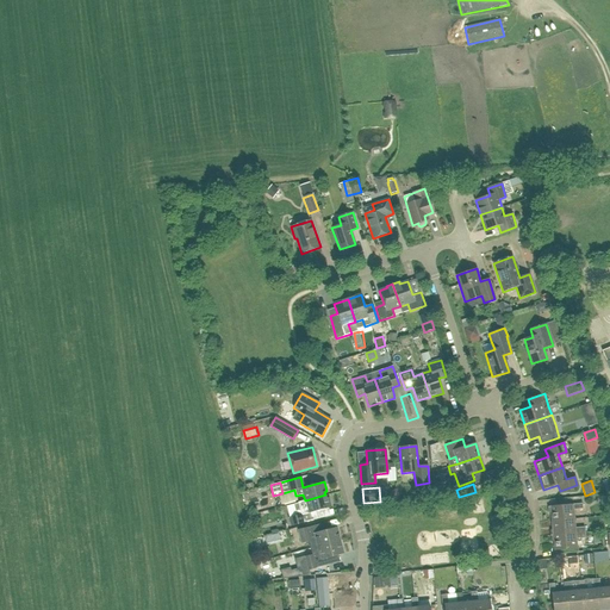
[(305,500),(297,503),(298,504),(293,505),(297,516),(290,518),(291,526),(318,518),(317,511),(331,508),(329,497),(325,498),(325,495),(305,500)]
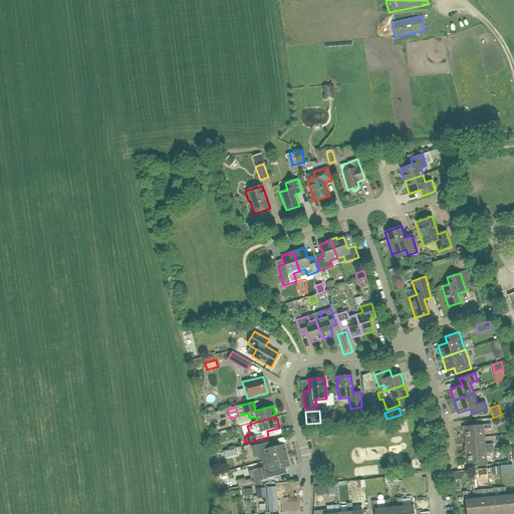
[(490,424),(482,425),(461,427),(461,431),(464,431),(465,439),(483,437),(483,430),(491,429),(490,424)]
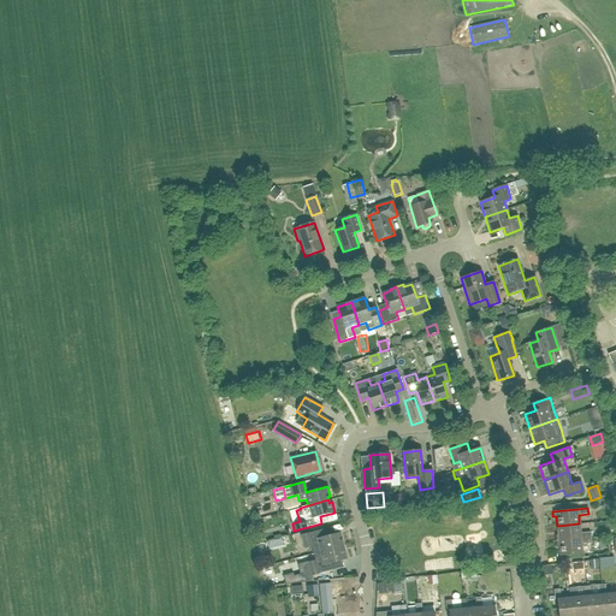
[(579,523),(557,526),(557,535),(555,535),(555,540),(591,538),(590,532),(580,533),(579,523)]
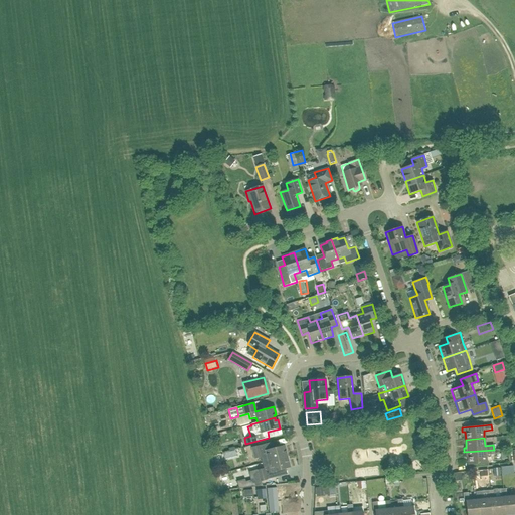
[(258,446),(251,448),(254,460),(261,458),(262,463),(287,456),(284,445),(271,449),(269,443),(258,446)]
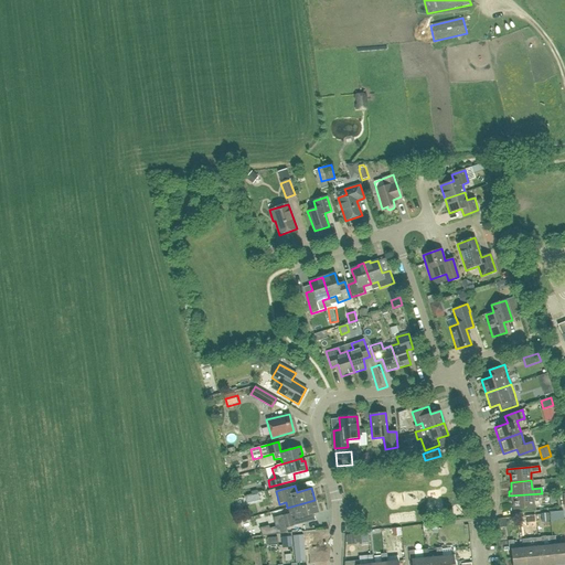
[(533,508),(533,499),(542,498),(542,493),(509,496),(510,501),(512,501),(513,509),(533,508)]
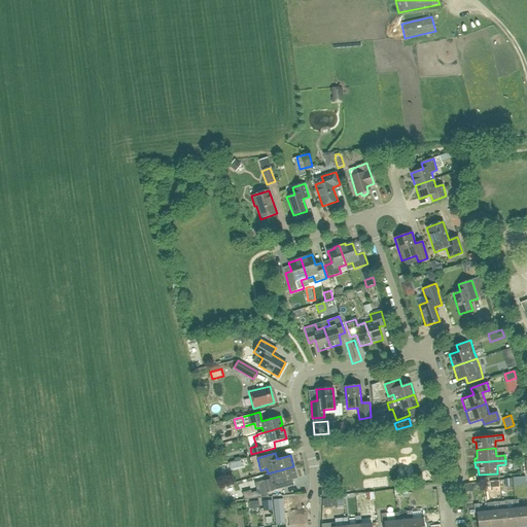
[(270,480),(264,481),(267,493),(273,491),(284,488),(283,482),(296,478),(293,466),(268,473),(270,480)]
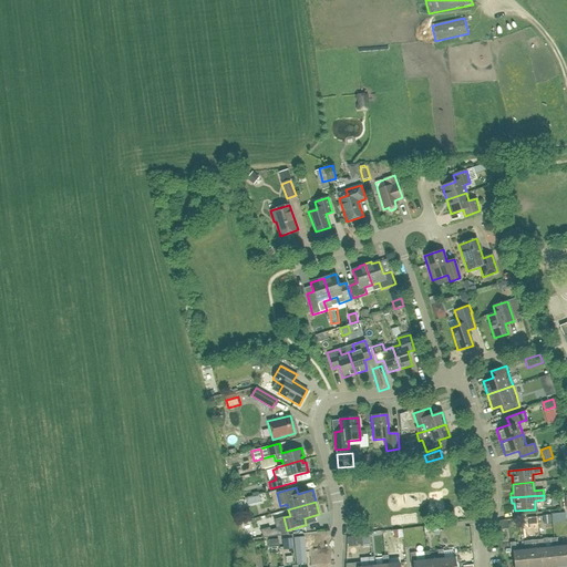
[(565,513),(552,514),(553,523),(566,522),(565,513)]
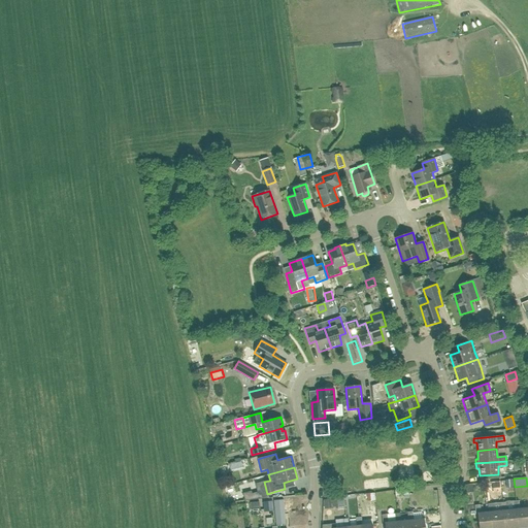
[(500,482),(491,483),(492,493),(501,492),(500,482)]
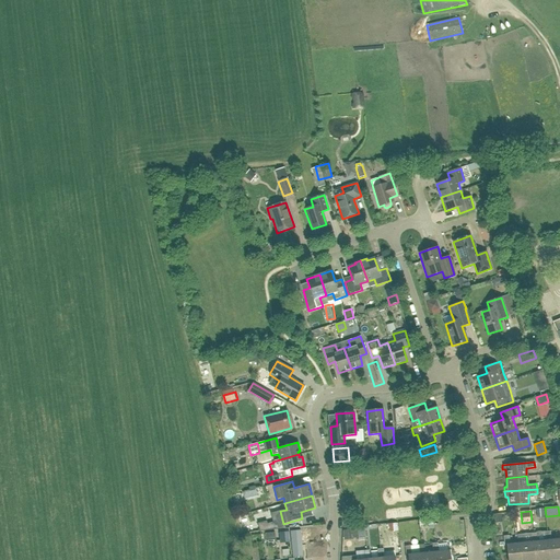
[(501,513),(492,514),(493,523),(502,522),(501,513)]
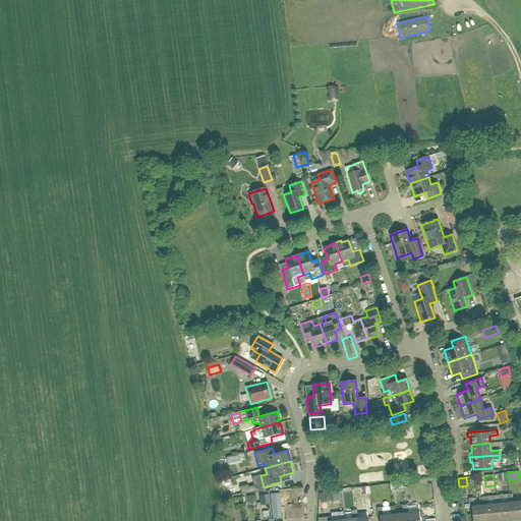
[(369,486),(361,486),(362,495),(370,494),(369,486)]
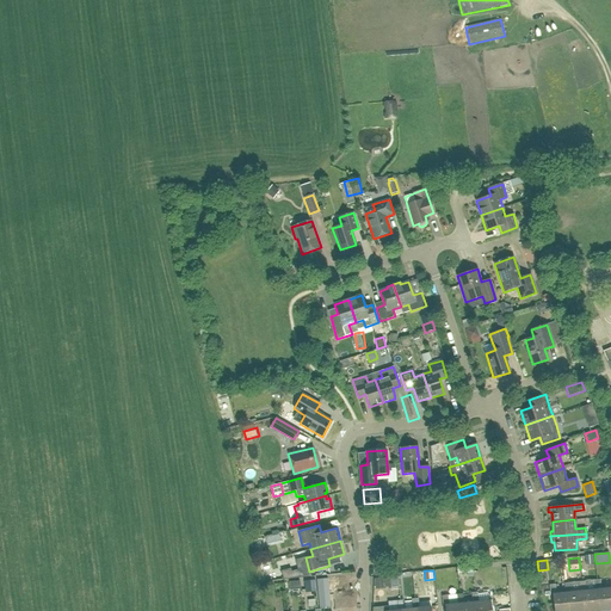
[(333,578),(334,588),(352,586),(351,576),(333,578)]
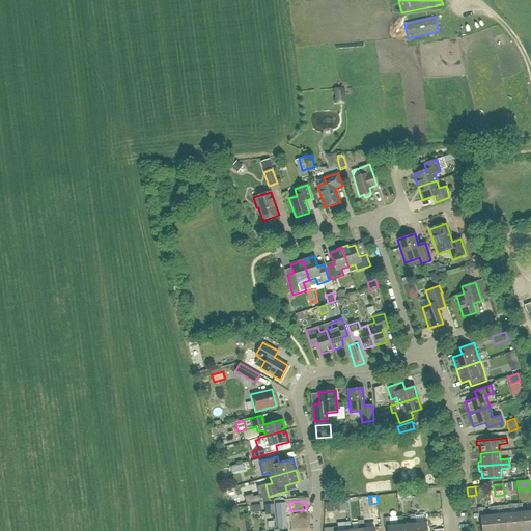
[(332,502),(325,503),(326,512),(333,511),(332,502)]
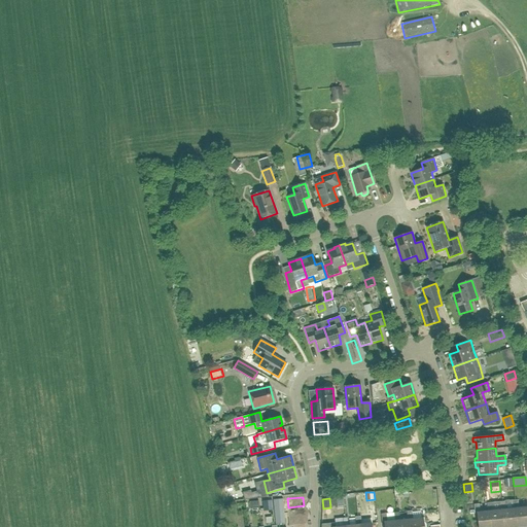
[(515,507),(517,526),(526,525),(526,505),(518,507),(517,499),(512,500),(513,507),(515,507)]
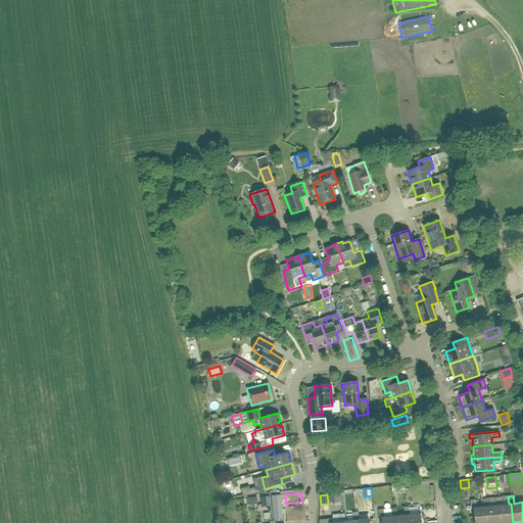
[(270,496),(259,497),(262,508),(271,507),(270,496)]
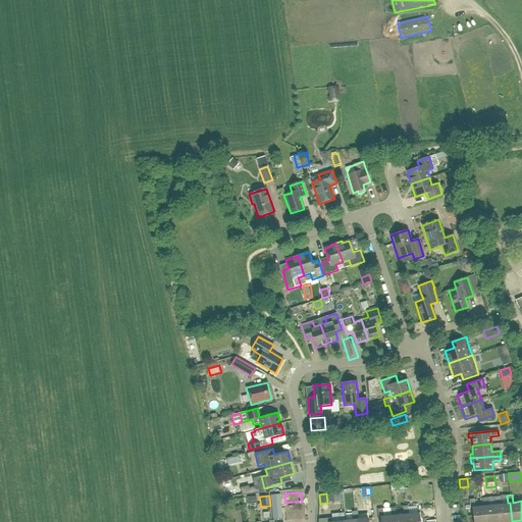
[(498,505),(499,521),(508,521),(512,521),(510,503),(508,503),(500,504),(500,497),(493,497),(494,505),(498,505)]
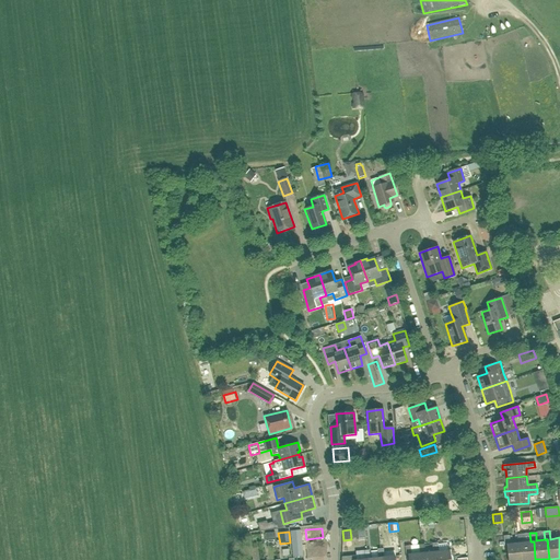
[(520,543),(521,559),(535,559),(534,541),(531,541),(523,543),(522,534),(516,534),(516,543),(520,543)]
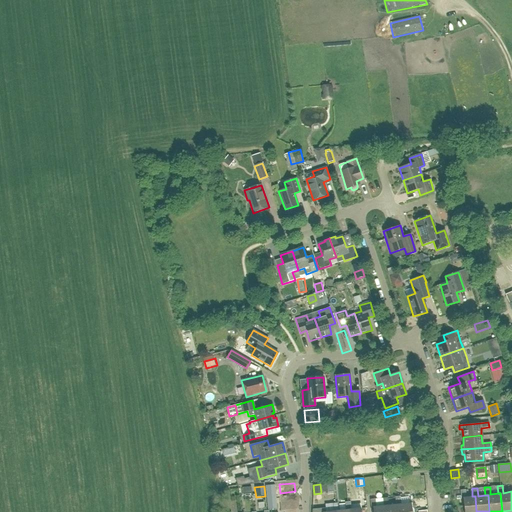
[(476,511),(475,496),(472,496),(465,497),(464,489),(459,489),(460,498),(463,498),(463,511),(476,511)]
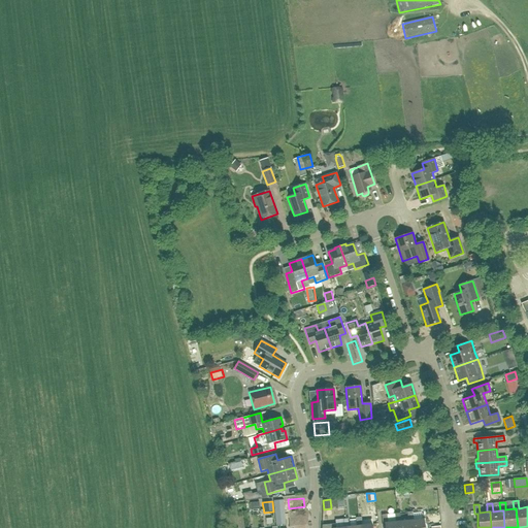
[(410,520),(410,527),(424,527),(424,519),(413,520),(413,512),(407,513),(407,521),(410,520)]
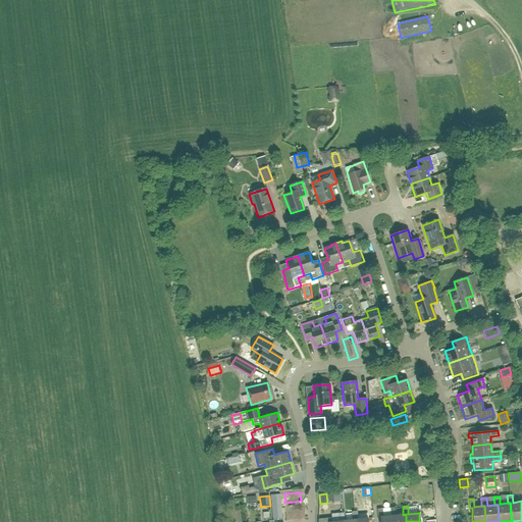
[(271,510),(270,511),(271,521),(281,520),(280,510),(279,510),(279,507),(271,508),(271,510)]
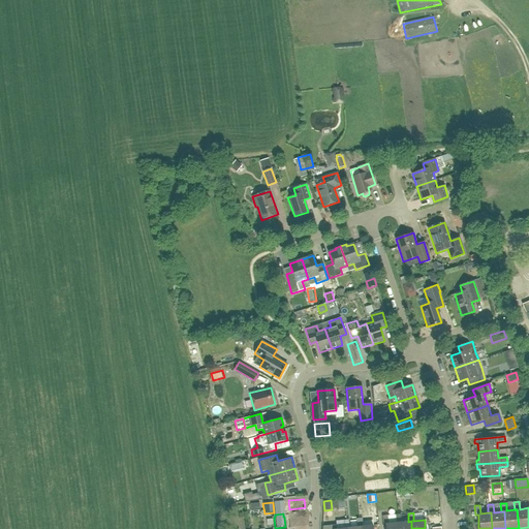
[(360,527),(360,528),(373,528),(373,525),(363,526),(362,518),(363,518),(363,514),(359,515),(360,519),(356,519),(358,527),(360,527)]
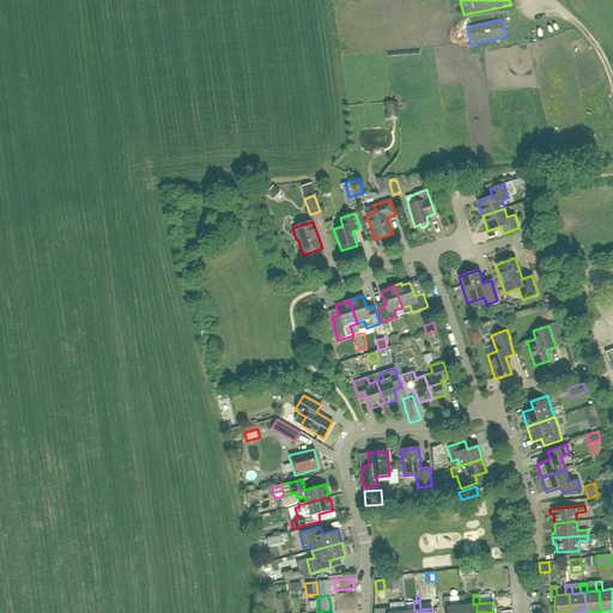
[(461,606),(461,612),(477,612),(477,604),(473,605),(465,605),(463,595),(457,596),(459,606),(461,606)]
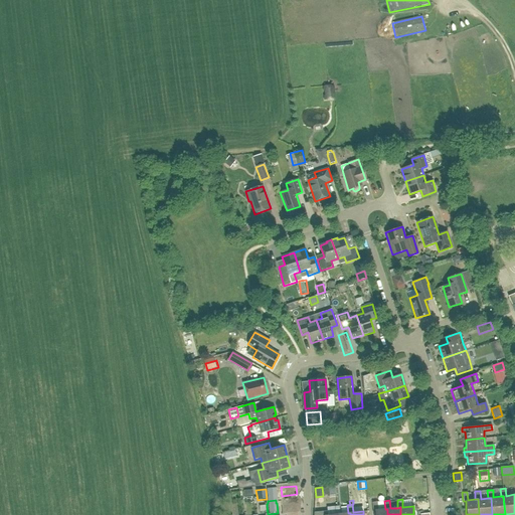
[(387,514),(387,509),(385,509),(377,510),(377,502),(372,502),(372,511),(375,511),(375,514),(387,514)]
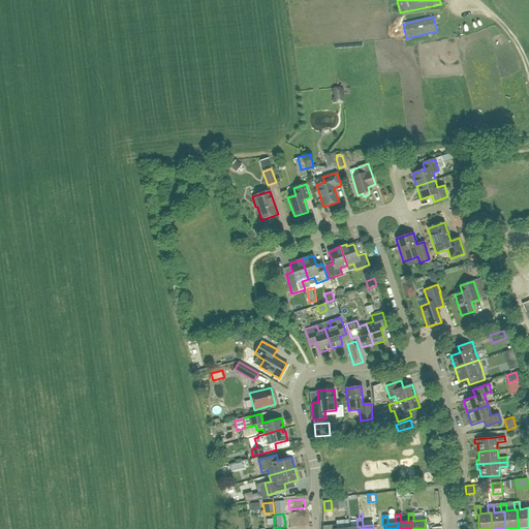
[(346,528),(360,528),(360,527),(358,527),(349,528),(349,520),(343,521),(344,528),(346,528)]
